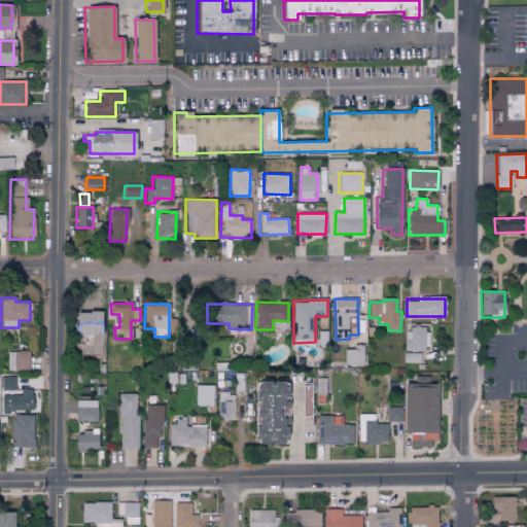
[(101,313),(75,312),(75,335),(101,336),(101,313)]
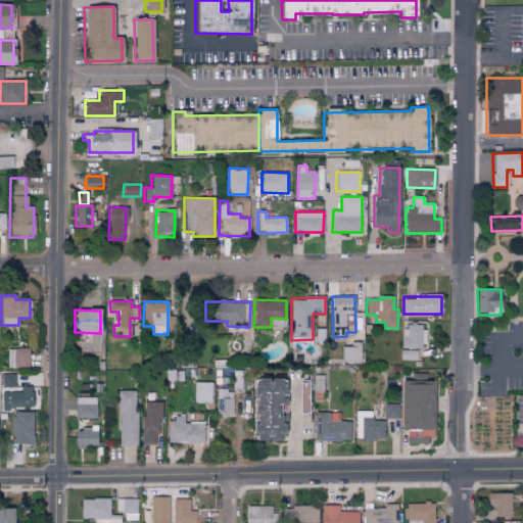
[(425,325),(403,325),(402,348),(424,348),(425,325)]
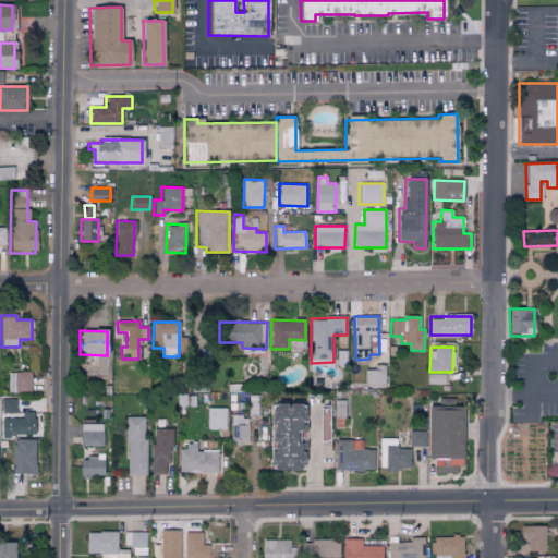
[(364,371),(365,387),(386,387),(385,365),(374,365),(374,370),(364,371)]
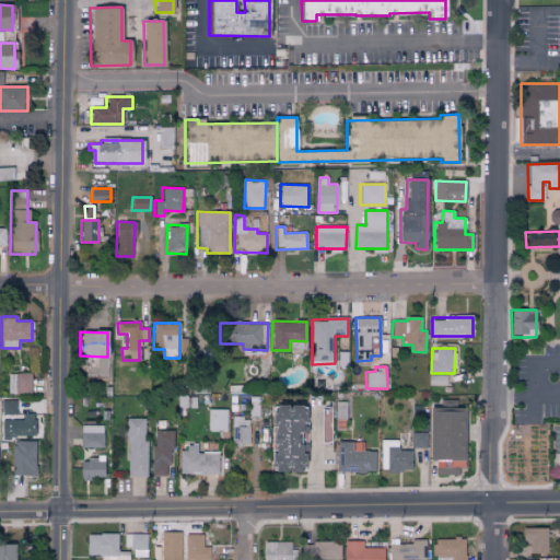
[(8,374),(9,395),(31,394),(31,374),(8,374)]
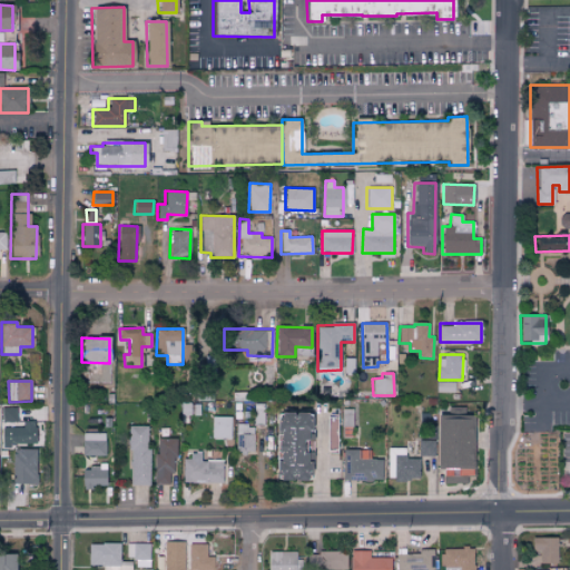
[(453,381),(435,382),(436,393),(454,392),(453,381)]
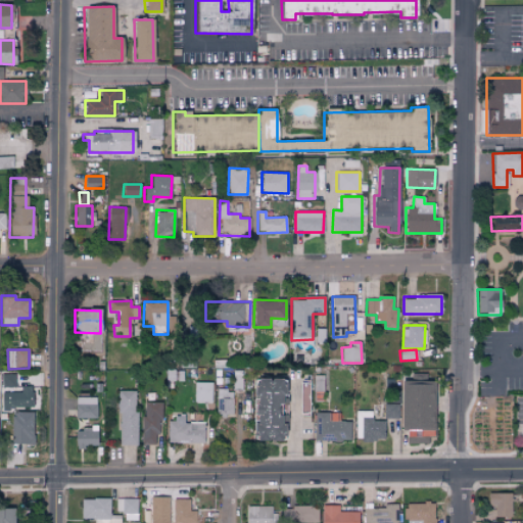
[(401,381),(400,430),(406,430),(406,443),(432,443),(433,381),(426,381),(426,374),(411,373),(411,381),(401,381)]
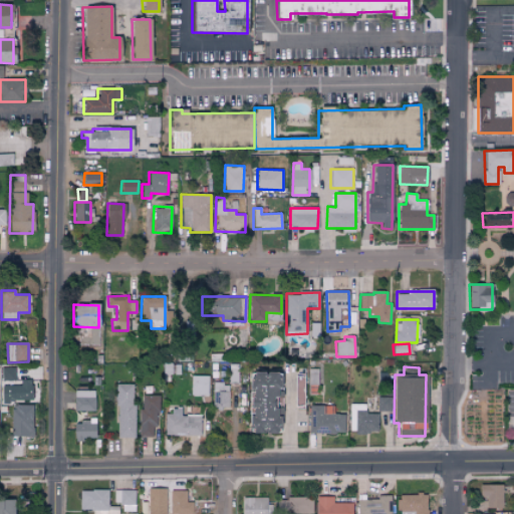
[(14,367),(0,367),(0,380),(14,380),(14,367)]
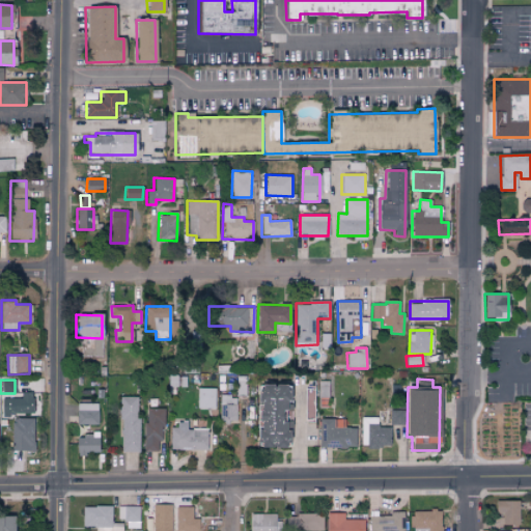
[(256,448),(289,448),(289,421),(288,421),(288,385),(256,385),(256,448)]
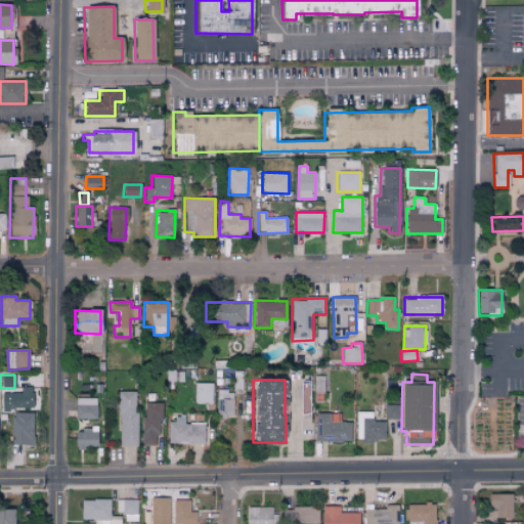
[(193,403),(213,403),(213,383),(194,383),(193,403)]
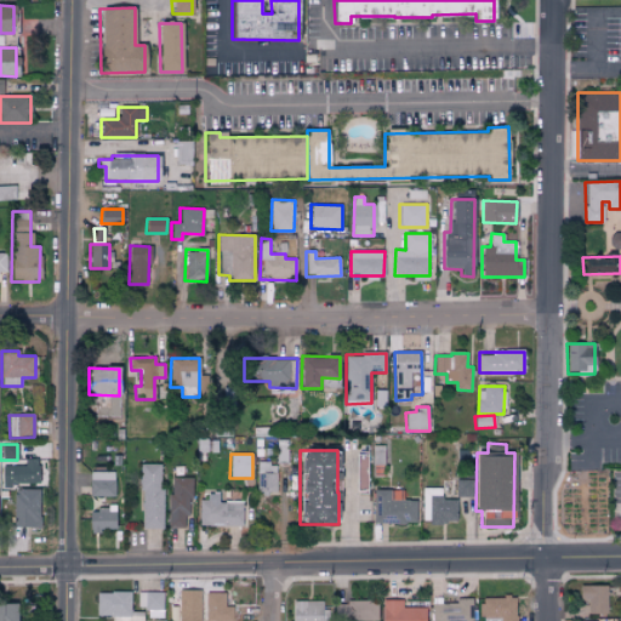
[(24,466),(1,466),(1,484),(38,485),(38,459),(24,459),(24,466)]
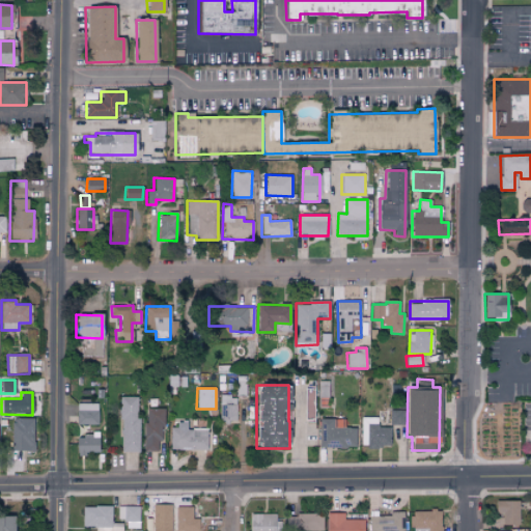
[(137,397),(120,396),(119,452),(139,452),(140,419),(137,419),(137,397)]
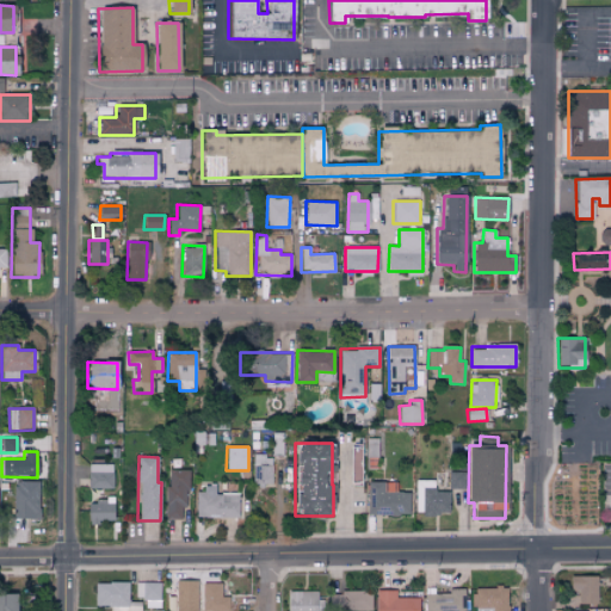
[(253,483),(272,483),(272,456),(253,456),(253,483)]
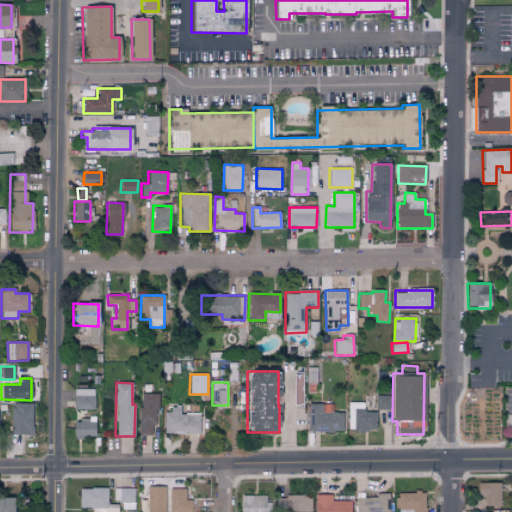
[(94,409),(94,389),(73,389),(73,409),(94,409)]
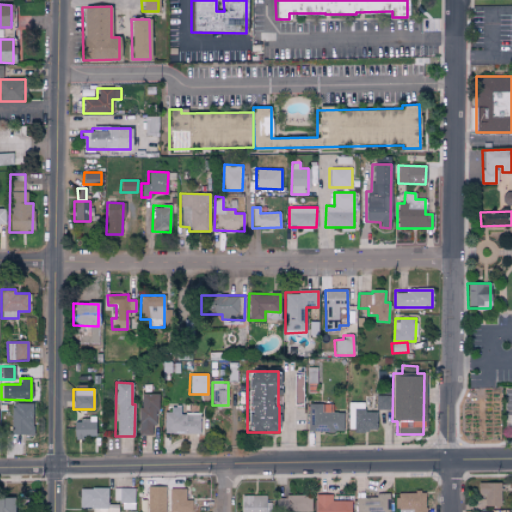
[(157,394),(139,394),(140,435),(151,435),(151,426),(157,425),(157,394)]
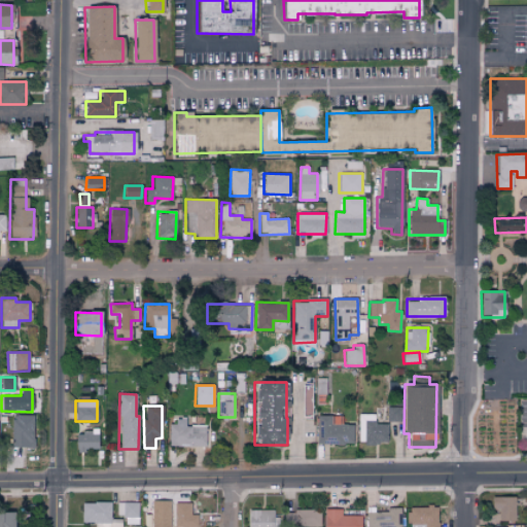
[(387,422),(401,422),(401,407),(387,407),(387,422)]
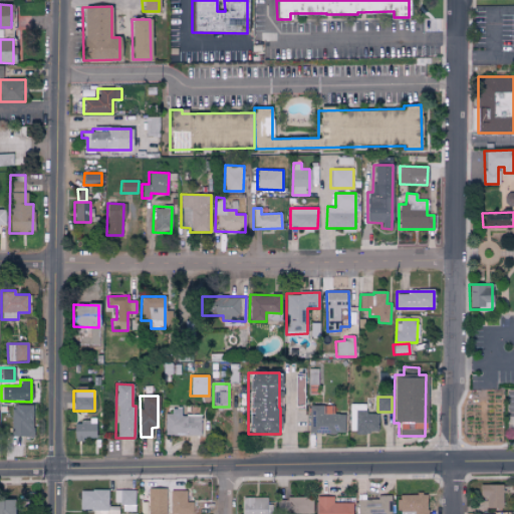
[(350,433),(378,432),(377,414),(365,414),(365,404),(349,404),(350,433)]
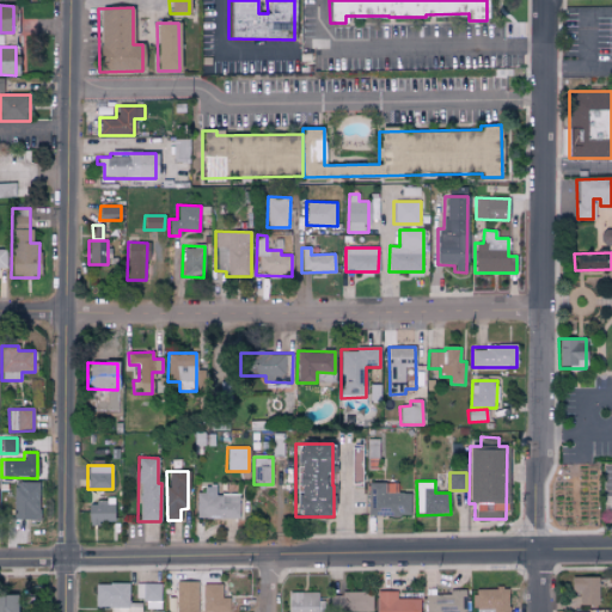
[(13,520),(38,520),(38,482),(13,483),(13,520)]
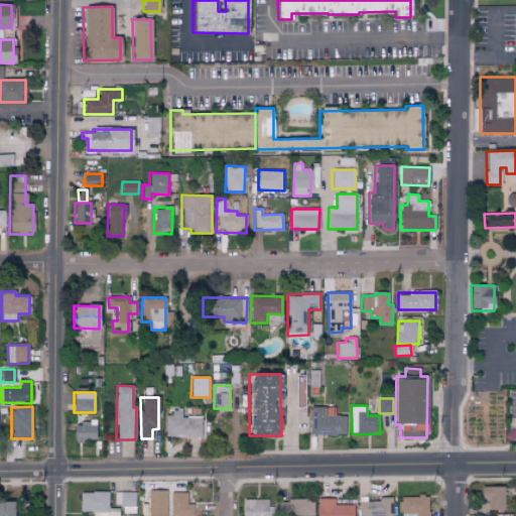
[(309,435),(345,435),(346,416),(334,416),(334,407),(310,407),(309,435)]
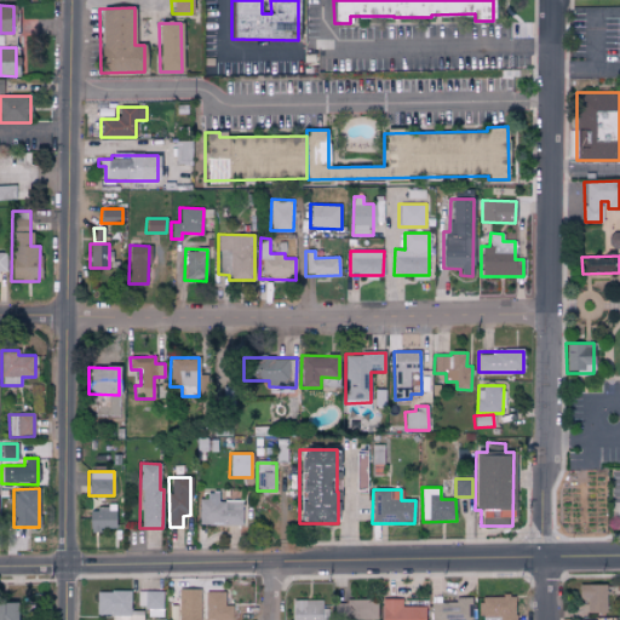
[(197,497),(199,526),(242,524),(242,500),(218,501),(218,495),(197,497)]
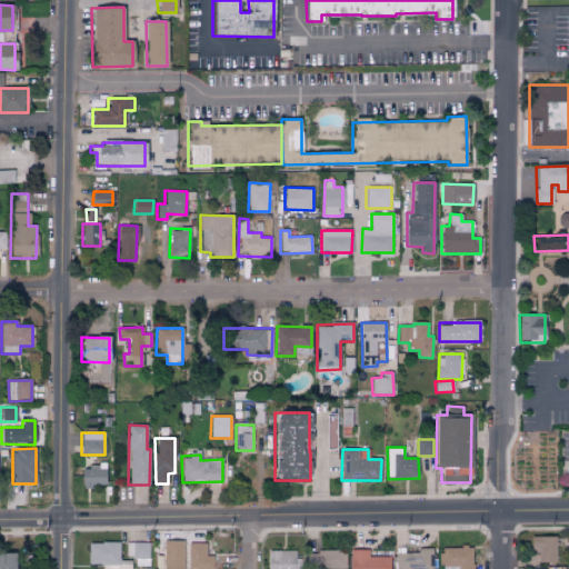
[(81,466),(82,487),(106,487),(106,466),(81,466)]
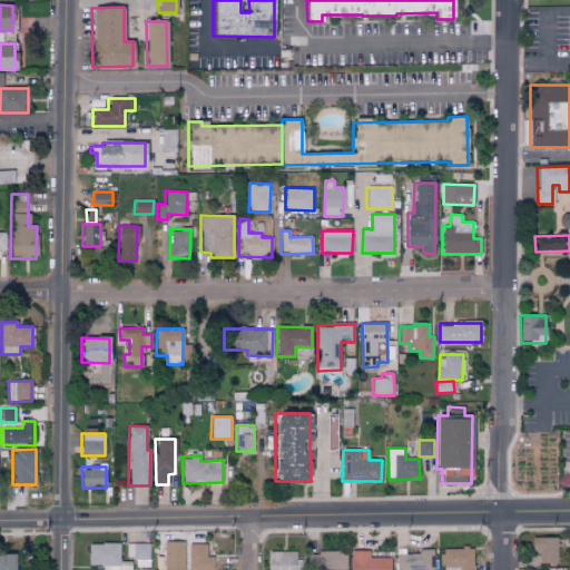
[(557,538),(531,538),(531,551),(539,551),(539,563),(557,563),(557,538)]
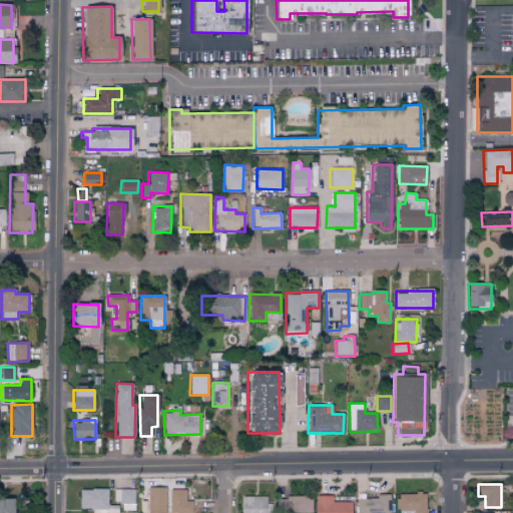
[(114,488),(113,502),(123,503),(123,510),(134,510),(135,489),(114,488)]
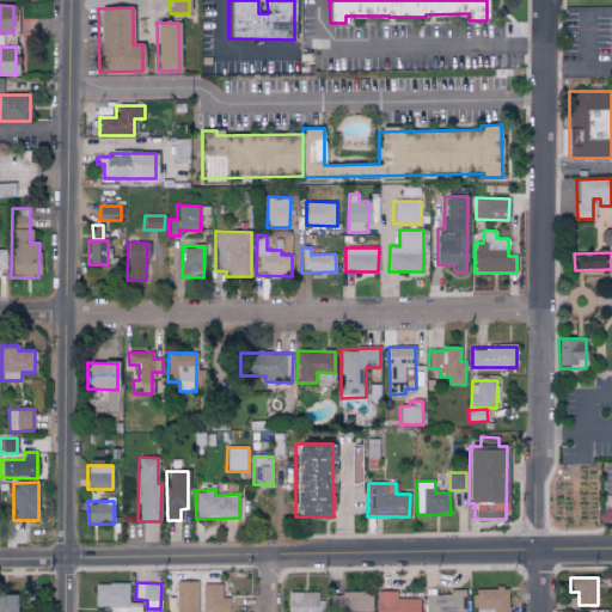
[(196,611),(197,582),(176,582),(176,597),(165,597),(164,611),(196,611)]
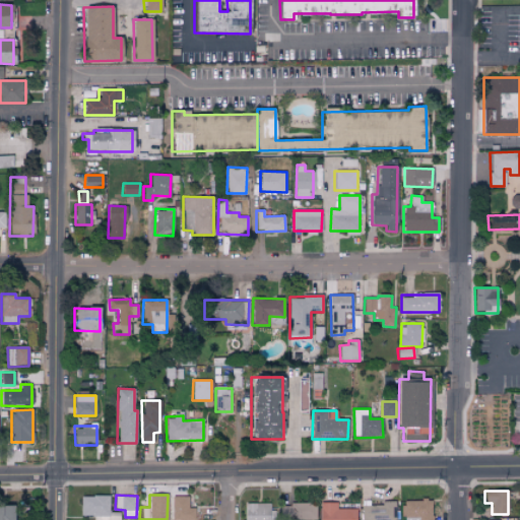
[(110,497),(80,496),(80,516),(114,516),(114,513),(109,513),(110,497)]
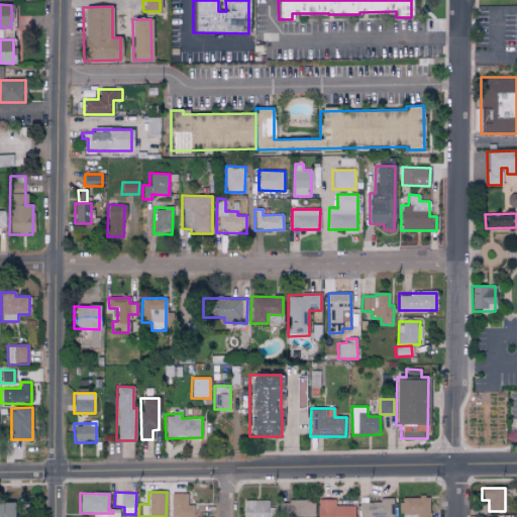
[(193,516),(194,505),(187,505),(187,494),(171,493),(170,516),(193,516)]
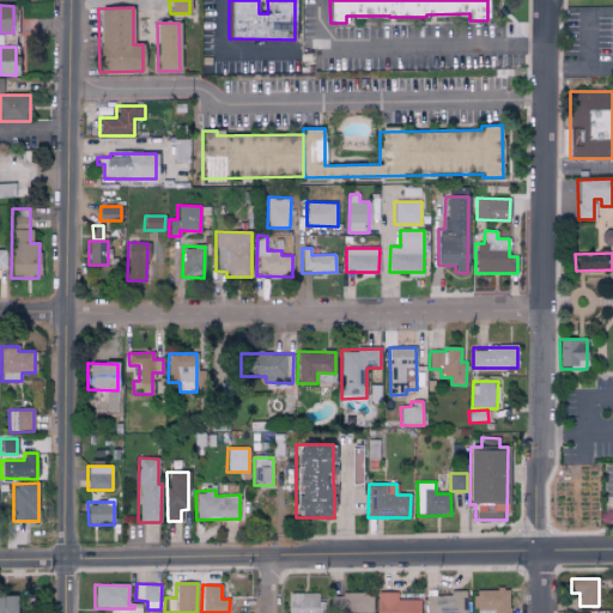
[(475,590),(475,612),(508,612),(508,589),(475,590)]
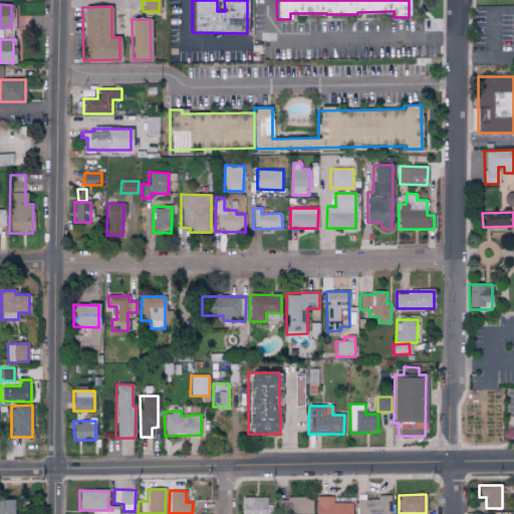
[(357,499),(357,513),(391,513),(391,495),(377,496),(377,499),(357,499)]
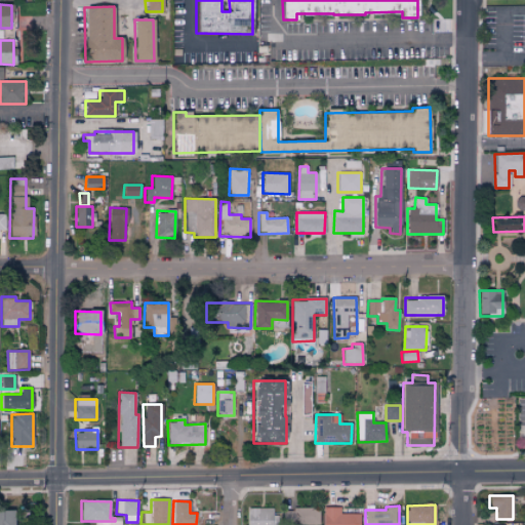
[(274,524),(275,509),(248,508),(247,524),(274,524)]
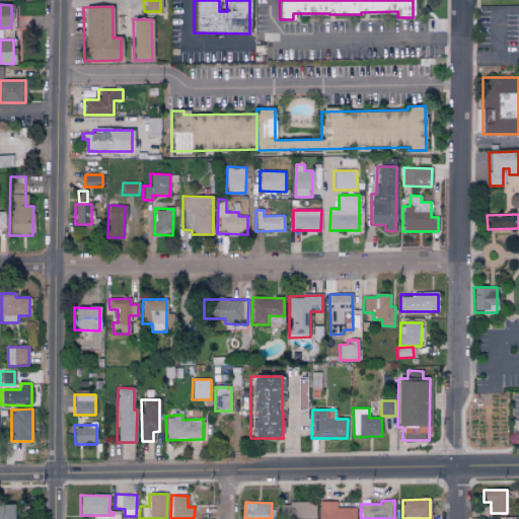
[(337,508),(337,502),(320,502),(319,518),(355,518),(356,508),(337,508)]
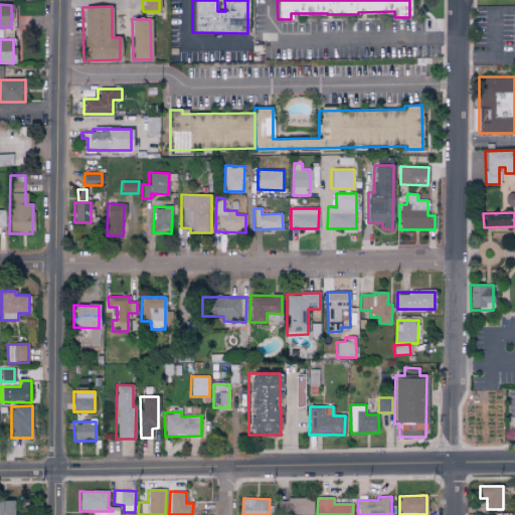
[(278,499),(278,514),(290,514),(313,514),(314,499),(278,499)]
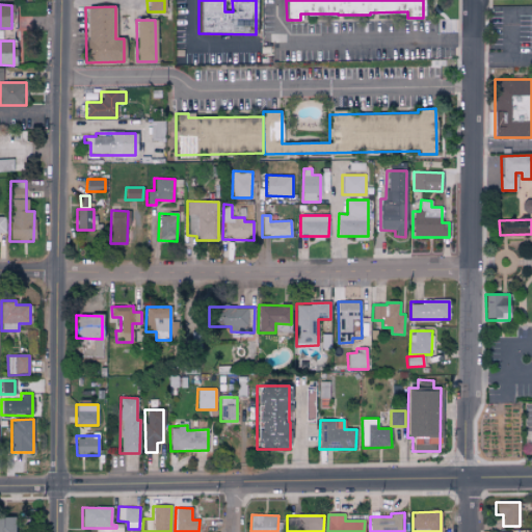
[(20,531),(20,530),(16,530),(17,519),(0,517),(0,531),(20,531)]
